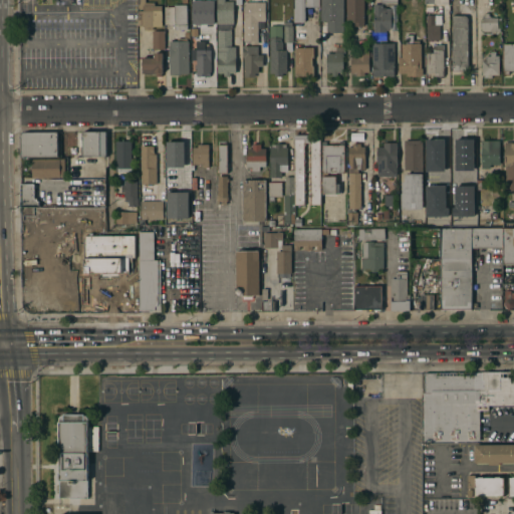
[(137,26),(137,11),(142,11),(142,9),(138,9),(138,0),(145,0),(145,3),(154,3),(154,6),(161,6),(161,27),(153,27),(153,30),(144,30),(144,27),(142,27),(142,26),(137,26)]
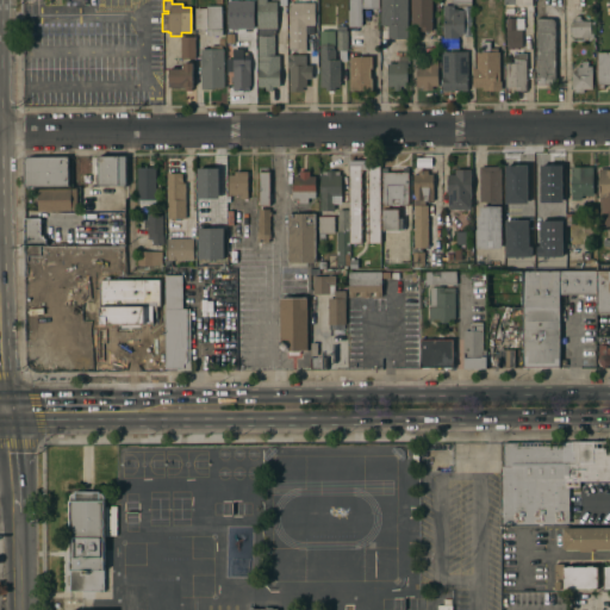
[(256,0),(266,0),(266,1),(275,1),(275,29),(256,29),(256,0)]
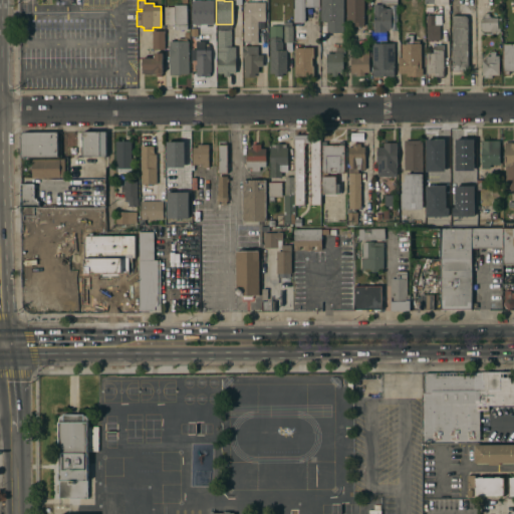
[(293,0),(318,0),(318,7),(304,7),(304,23),(293,23),(293,0)]
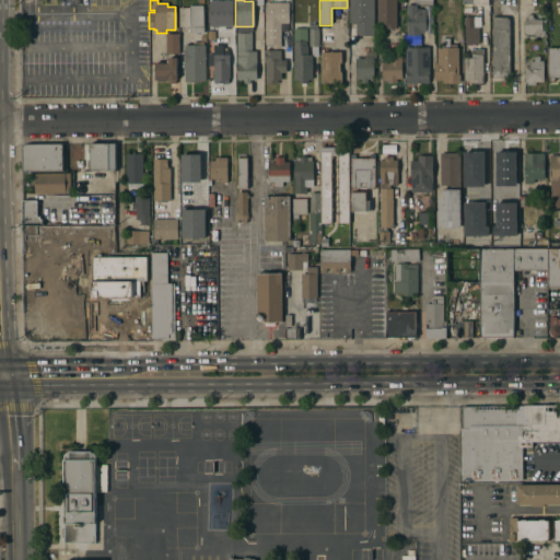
[(354,36),(354,23),(349,23),(349,0),(373,0),(373,36),(354,36)]
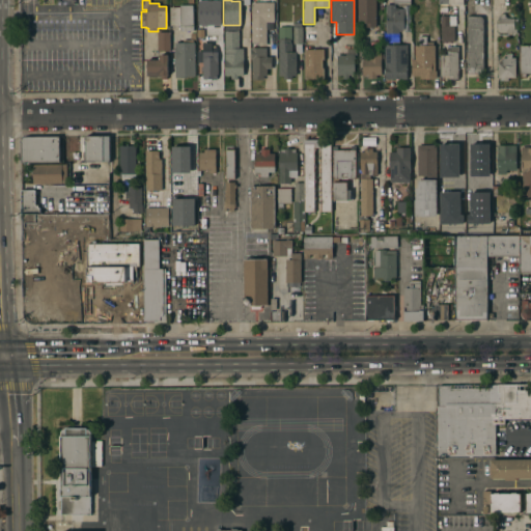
[(357,0),(374,0),(375,28),(357,28),(357,0)]
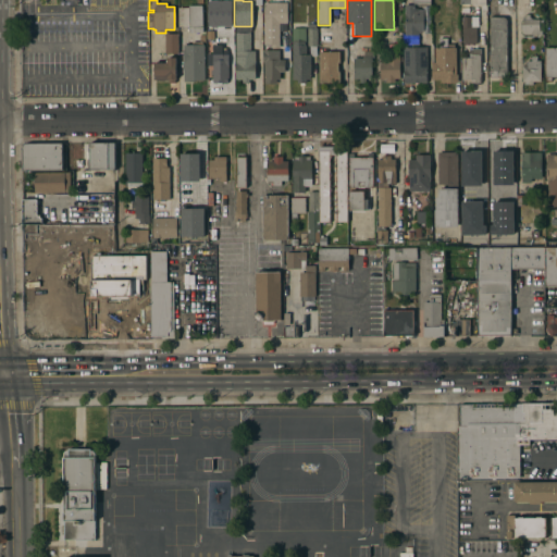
[(230,1),(206,1),(207,26),(231,25),(230,1)]
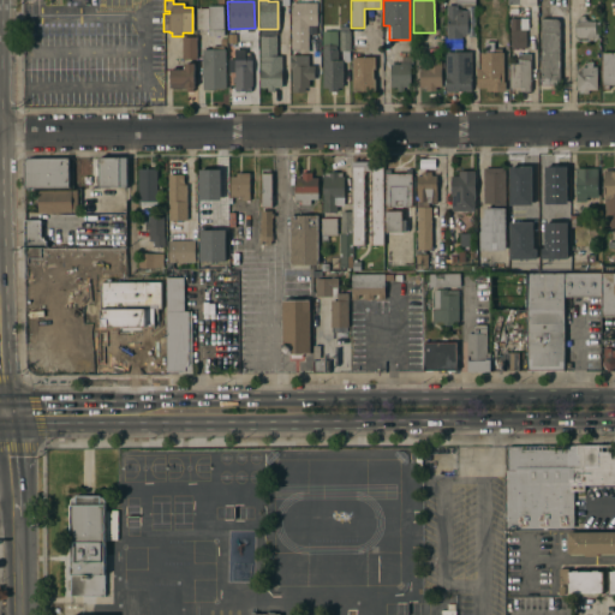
[(290,52),(308,51),(306,25),(316,25),(316,3),(290,3),(290,52)]
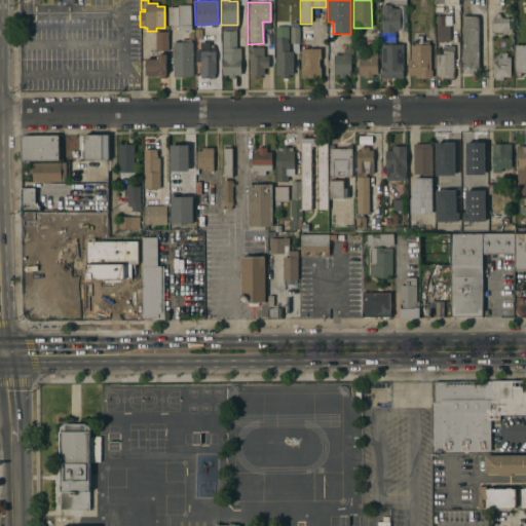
[(191,30),(178,31),(178,29),(177,30),(177,27),(178,27),(178,26),(167,26),(167,7),(178,7),(178,5),(190,5),(191,30)]
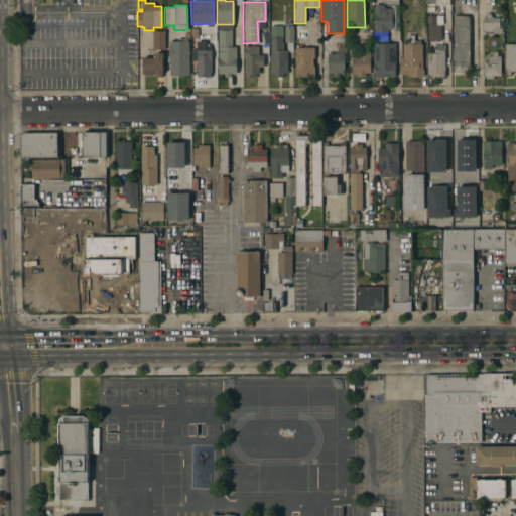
[(386,7),(386,9),(391,9),(392,28),(389,28),(389,30),(386,30),(386,32),(374,32),(374,5),(383,5),(383,7),(386,7)]
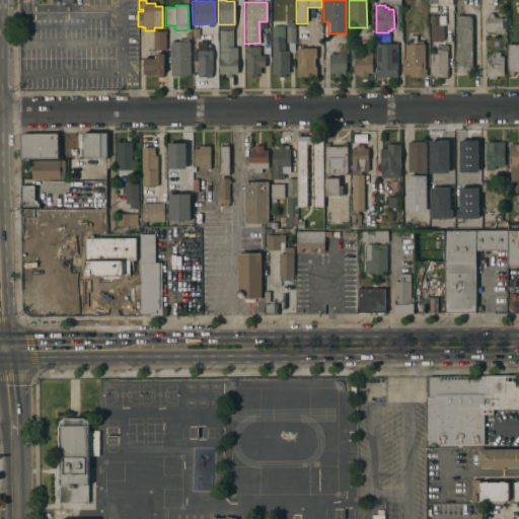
[(485,18),(488,18),(488,13),(493,13),(493,16),(494,16),(494,18),(505,18),(505,27),(504,27),(504,32),(486,32),(485,18)]
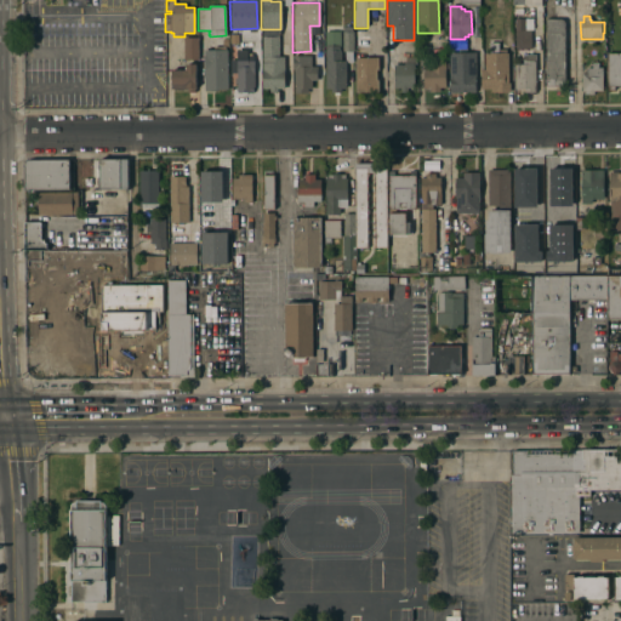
[(523,49),(523,50),(518,50),(518,49),(514,49),(514,18),(524,18),(524,29),(529,29),(530,49),(523,49)]
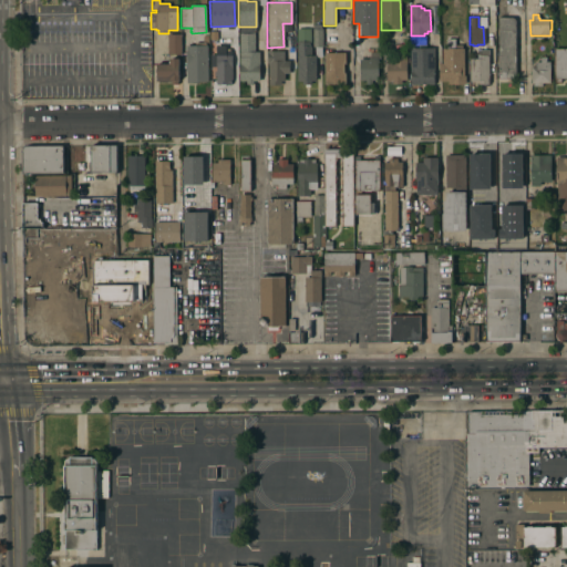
[(515,76),(514,79),(513,79),(511,80),(496,80),(496,72),(497,72),(497,55),(496,55),(496,52),(497,52),(497,44),(496,44),(496,41),(497,41),(497,24),(496,24),(496,21),(497,21),(497,18),(511,18),(514,19),(515,21),(515,76)]
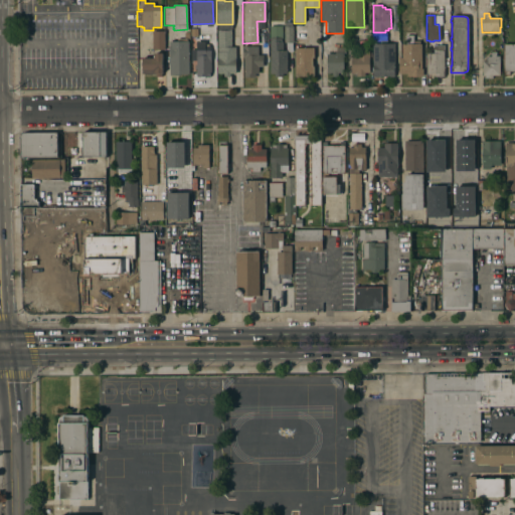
[(283,22),(292,22),(293,52),(287,53),(287,73),(282,73),(282,76),(274,76),(274,73),(270,73),(269,38),(281,38),(281,41),(282,41),(282,50),(286,50),(286,42),(284,42),(283,22)]
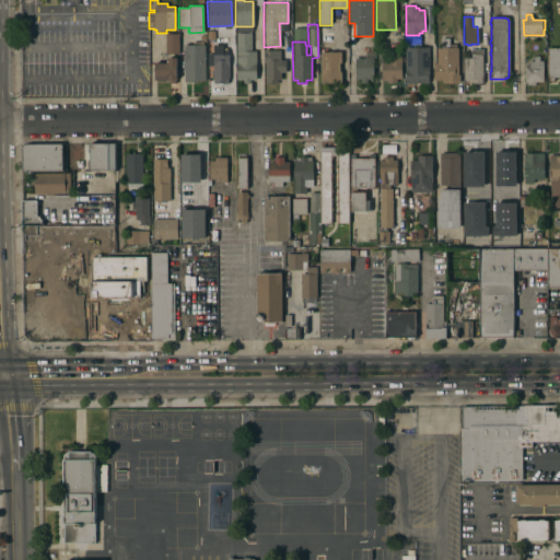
[(224,30),(226,30),(226,26),(231,26),(231,30),(234,30),(234,42),(224,42),(224,30)]
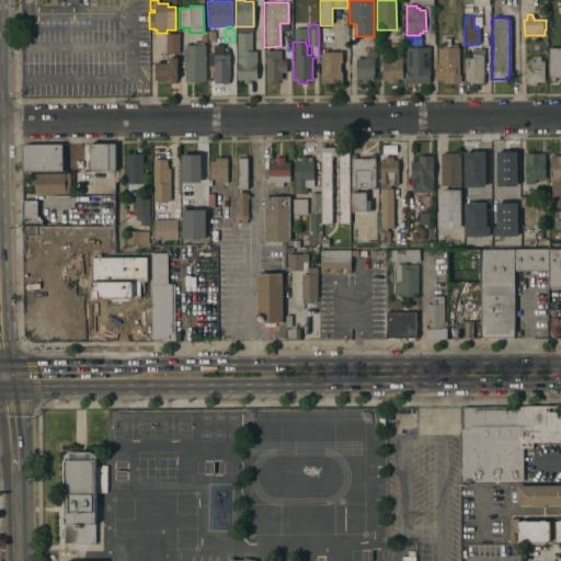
[(217,31),(217,27),(220,27),(220,44),(213,45),(212,31),(217,31)]
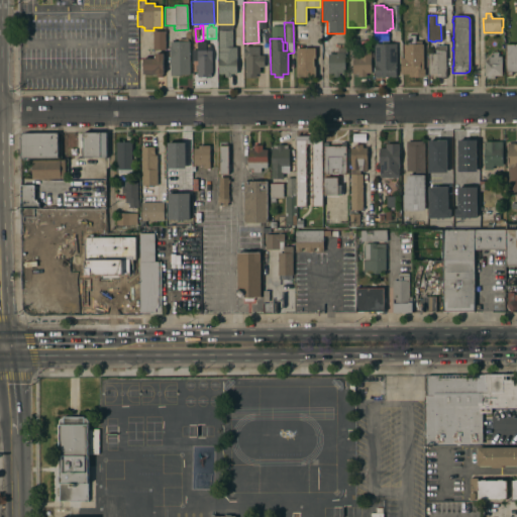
[(230,74),(230,77),(224,77),(224,74),(218,74),(218,30),(231,30),(231,47),(236,47),(236,74),(230,74)]
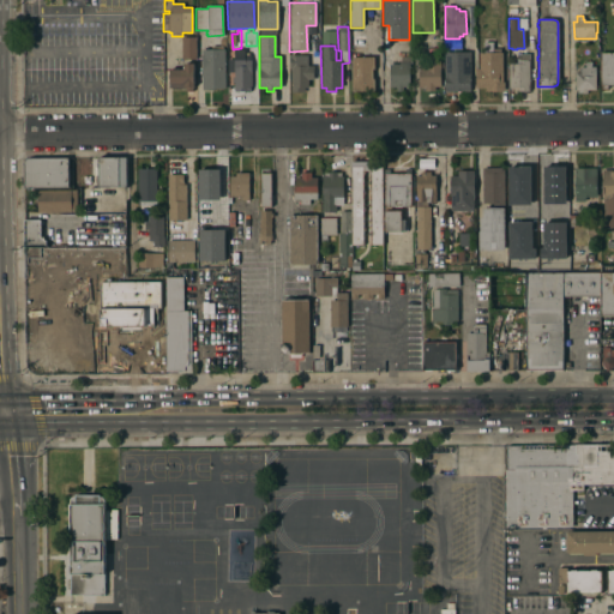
[(196,37),(196,59),(181,59),(181,37),(196,37)]
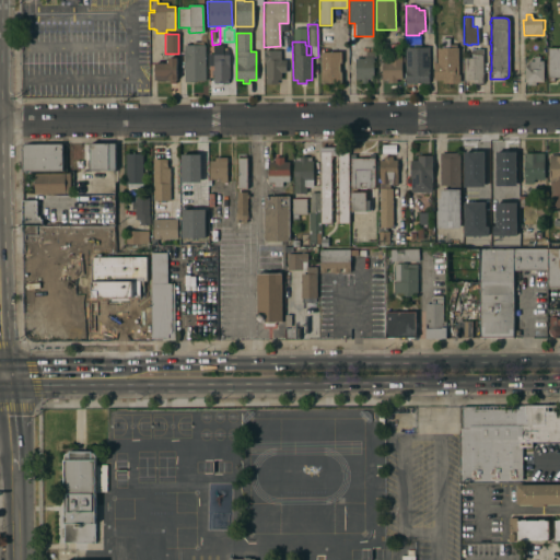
[(205,81),(195,81),(195,82),(183,82),(183,45),(191,45),(191,42),(199,42),(199,35),(205,35),(205,43),(202,43),(202,45),(203,45),(205,81)]
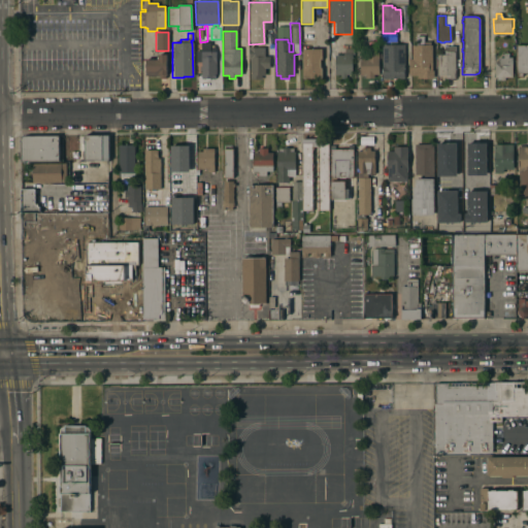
[(408,59),(411,59),(411,45),(416,45),(416,36),(424,36),(424,40),(423,40),(423,42),(430,42),(430,45),(431,45),(431,70),(432,70),(432,78),(416,78),(416,76),(408,76),(408,59)]
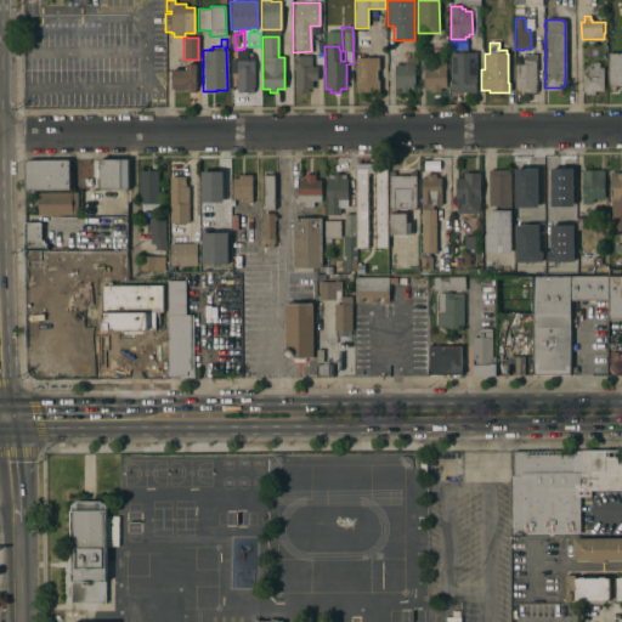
[(294,71),(293,71),(293,56),(295,56),(295,47),(314,47),(314,56),(311,56),(311,66),(317,67),(317,80),(311,80),(311,89),(307,89),(307,92),(294,92),(294,71)]
